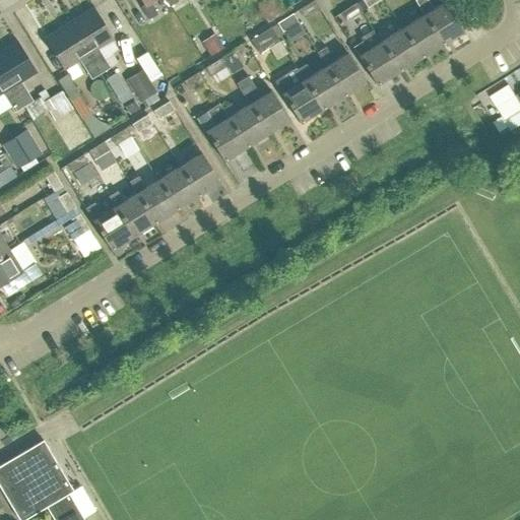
[(151,2),(153,0),(141,0),(144,4),(141,6),(148,18),(157,13),(151,2)]
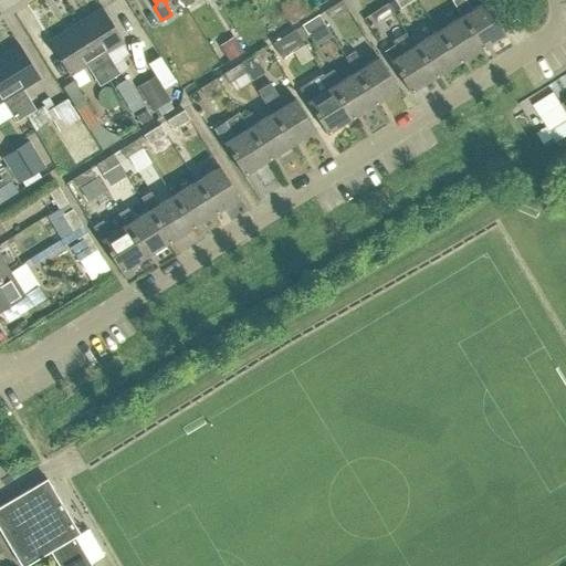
[(331,19),(347,9),(341,0),(325,10),(331,19)]
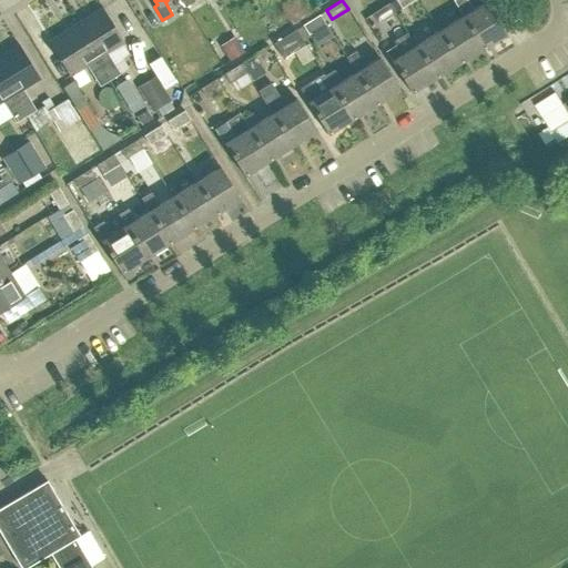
[(453,0),(463,16),(482,47),(506,32),(486,0),(473,9),(467,0),(453,0)]
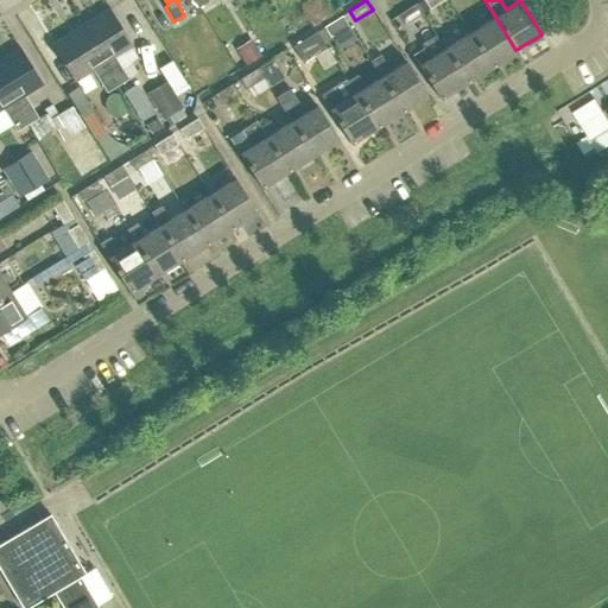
[(405,24),(423,12),(417,2),(398,13),(405,24)]
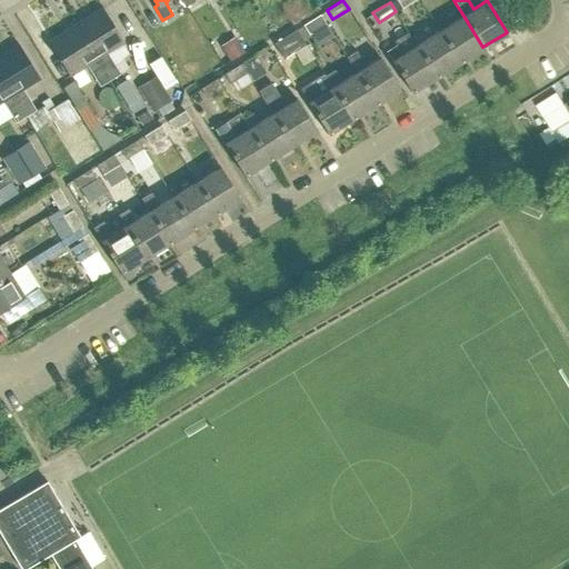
[(75,25),(110,80),(120,73),(107,52),(123,41),(102,8),(75,25)]
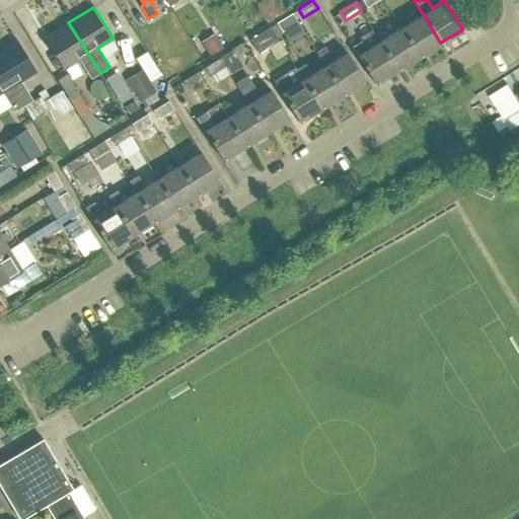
[(282,30),(297,21),(292,13),(277,22),(282,30)]
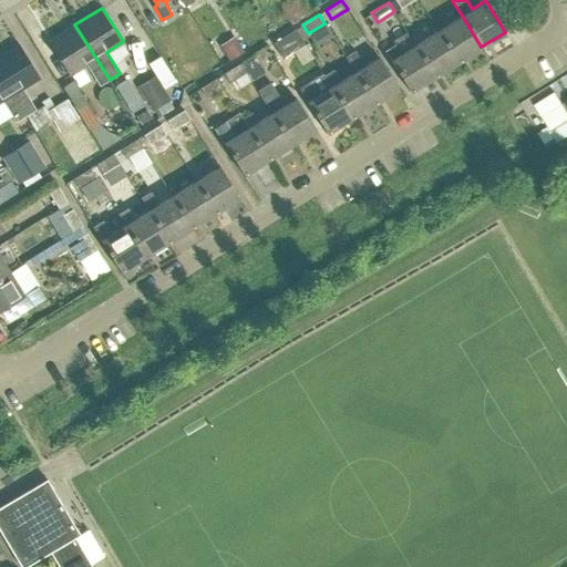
[(457,61),(481,47),(462,16),(439,30),(457,61)]
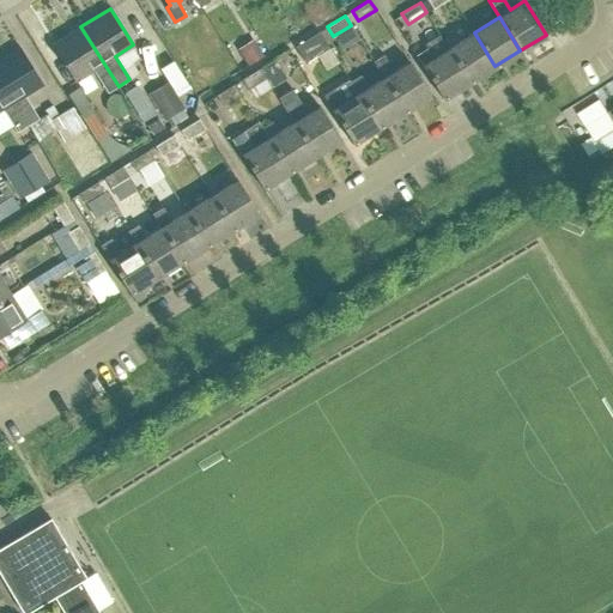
[(108,92),(119,86),(80,26),(52,44),(74,82),(93,70),(108,92)]
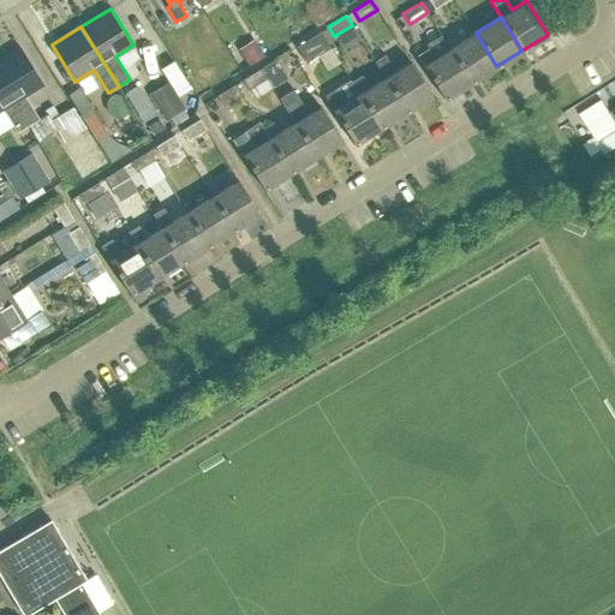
[(305,61),(330,47),(321,31),(297,46),(305,61)]
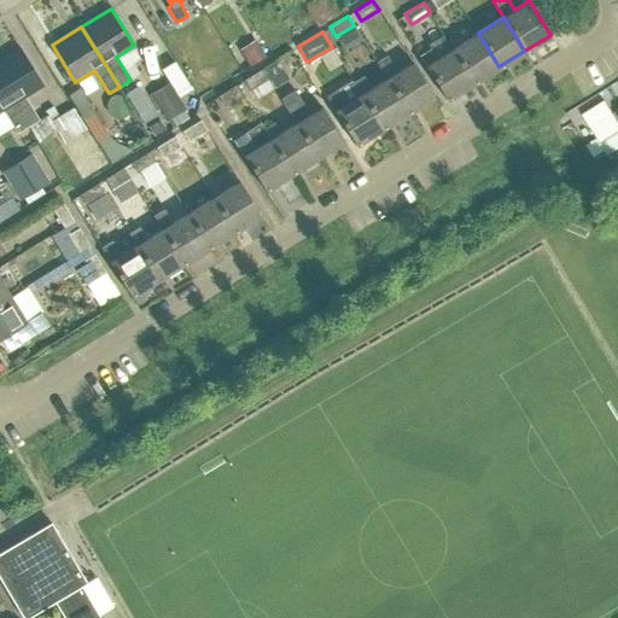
[(473,83),(499,66),(478,33),(452,48),(473,83)]
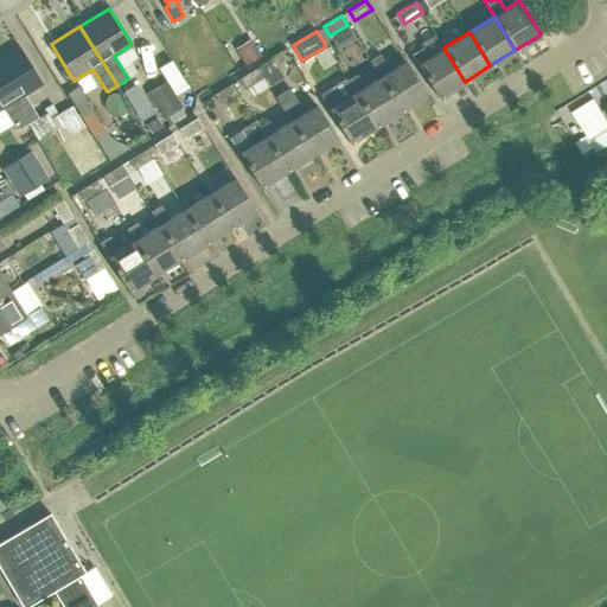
[(440,97),(465,82),(443,48),(435,34),(421,43),(423,46),(411,53),(419,63),(440,97)]
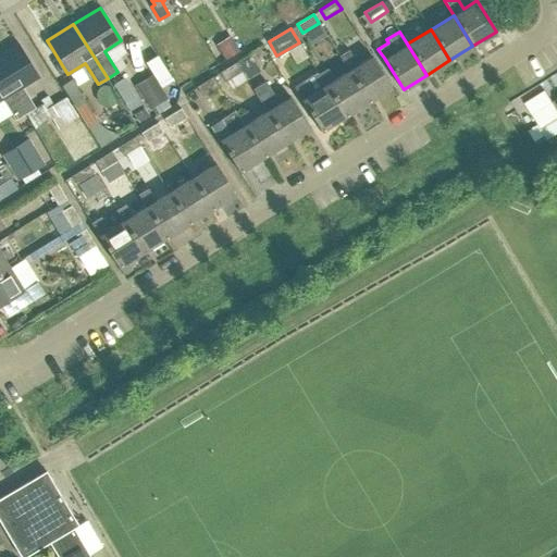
[(218,49),(225,61),(240,52),(233,39),(218,49)]
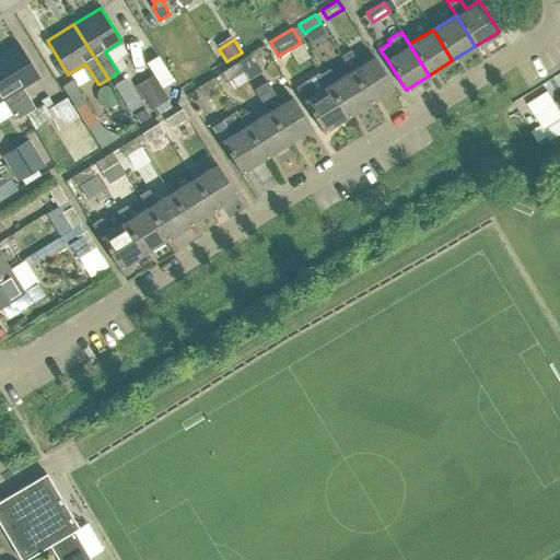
[(51,118),(46,108),(43,104),(35,108),(22,88),(38,77),(18,44),(0,54),(0,73),(25,115),(25,114),(35,129),(51,118)]
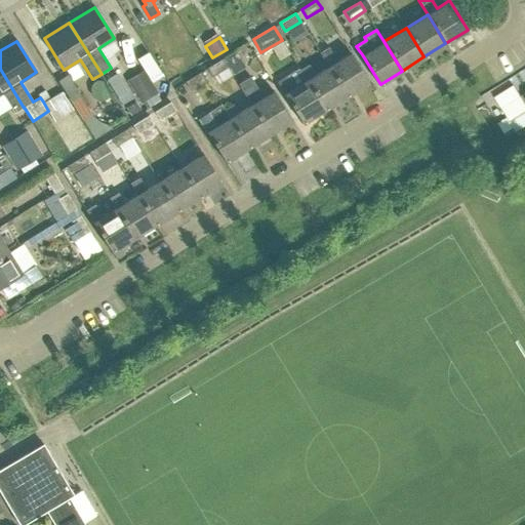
[(320,52),(328,66),(347,95),(369,82),(351,52),(337,61),(329,46),(320,52)]
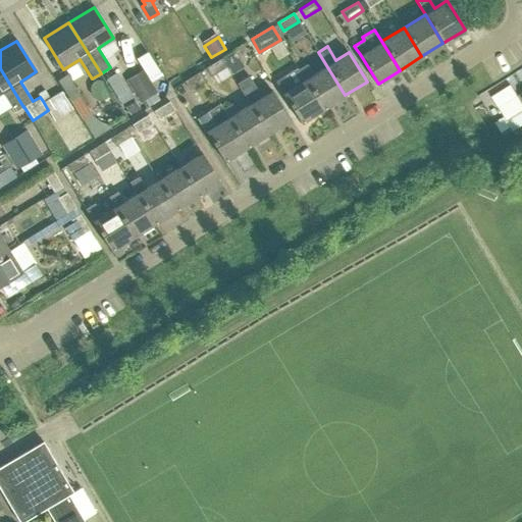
[(155,50),(143,55),(153,80),(165,75),(155,50)]
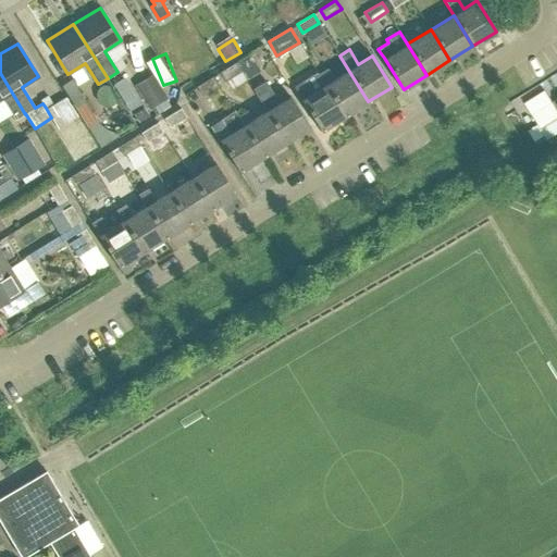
[(225,81),(242,71),(236,62),(220,72),(225,81)]
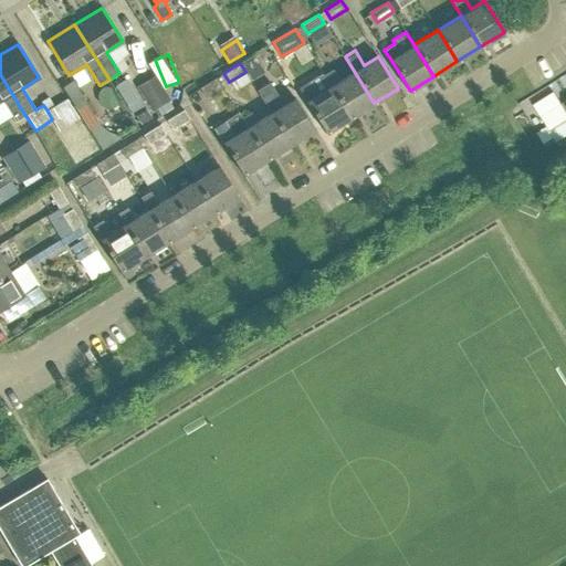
[(374,103),(354,71),(341,80),(333,69),(324,75),(331,86),(350,117),(374,103)]
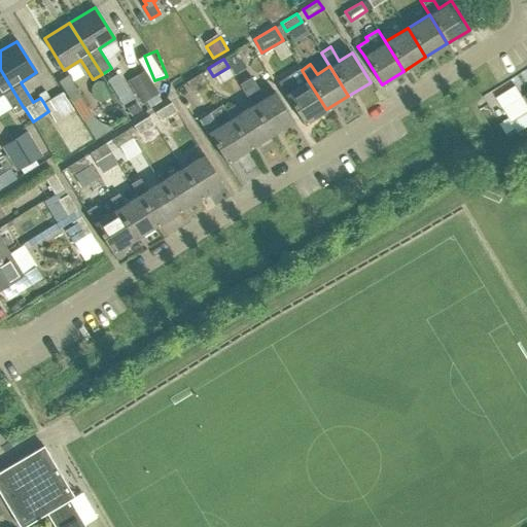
[(14,113),(24,108),(0,69),(0,95),(2,94),(14,113)]
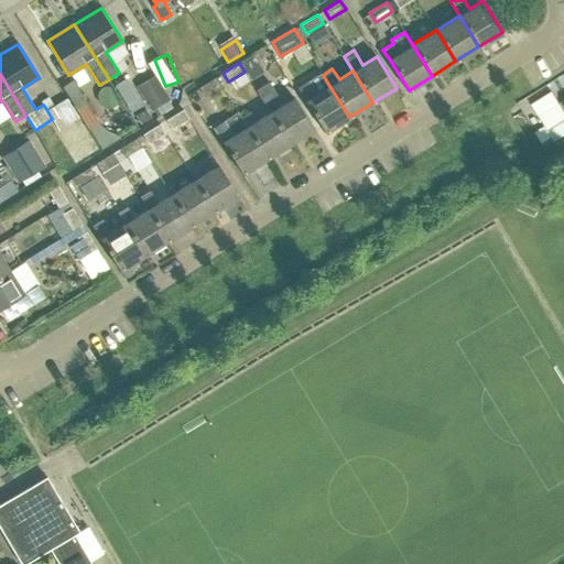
[(166,99),(169,98),(152,74),(136,85),(151,109),(166,99)]
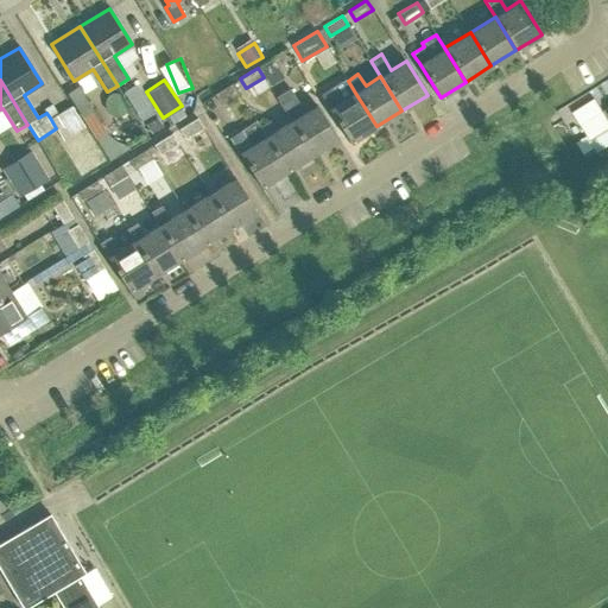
[(221,103),(238,93),(233,83),(215,95),(221,103)]
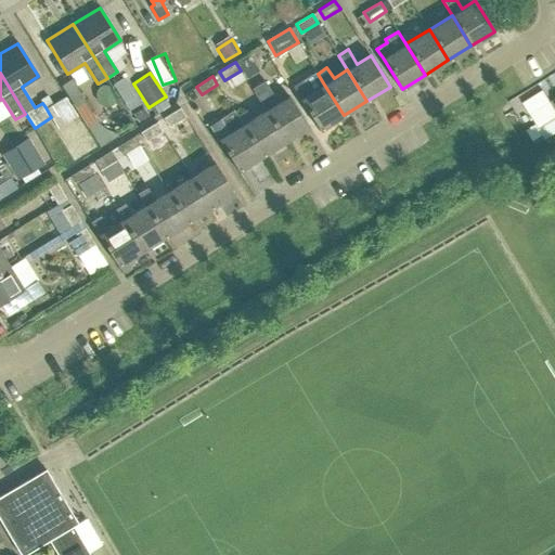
[(266,111),(285,142),(308,127),(288,95),(278,103),(265,80),(252,88),(266,111)]
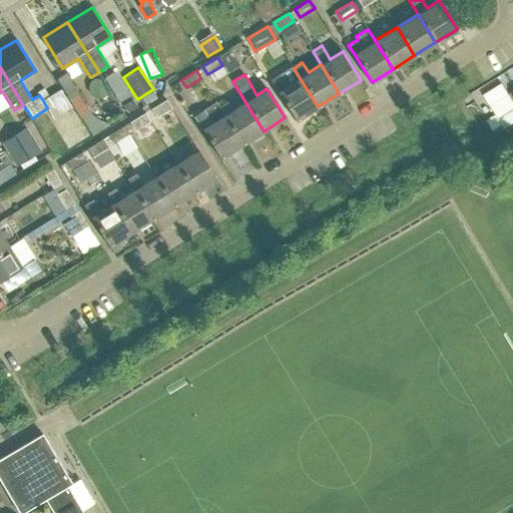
[(318,106),(300,78),(287,86),(280,74),(271,79),(296,120),(318,106)]
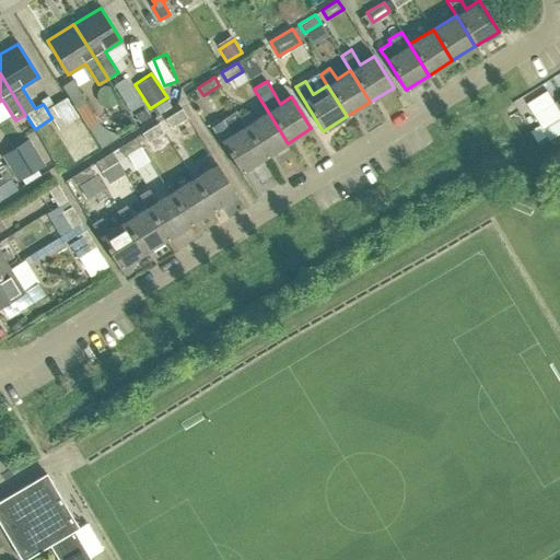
[(84,98),(73,105),(82,120),(93,114),(84,98)]
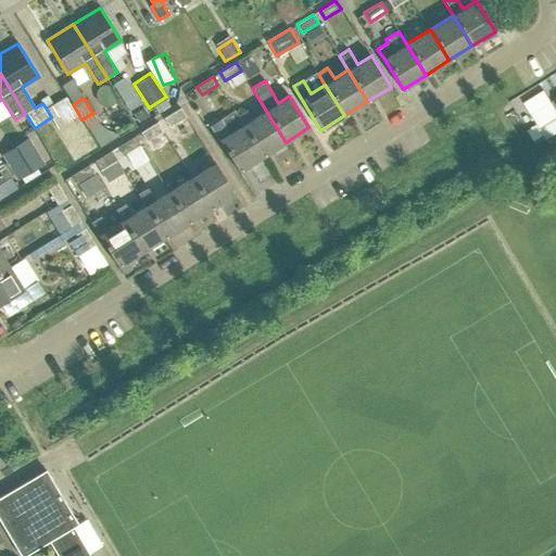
[(164,98),(149,108),(154,115),(169,105),(164,98)]
